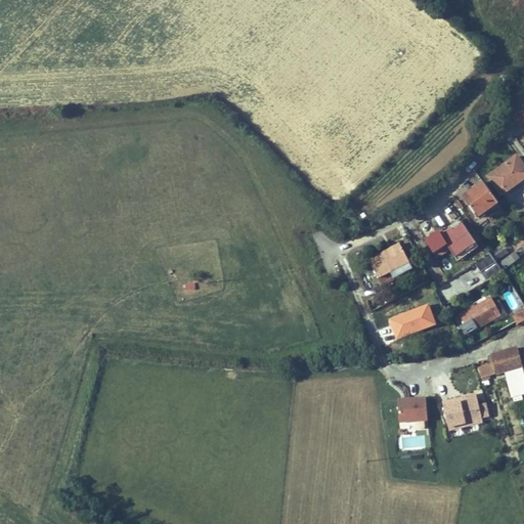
[(523,0),(495,0),(523,14),(523,0)]
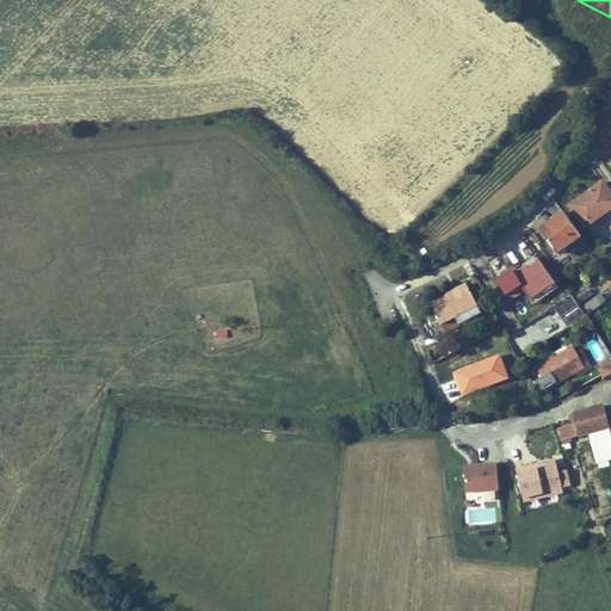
[(610,143),(610,127),(599,141),(608,148),(610,143)]
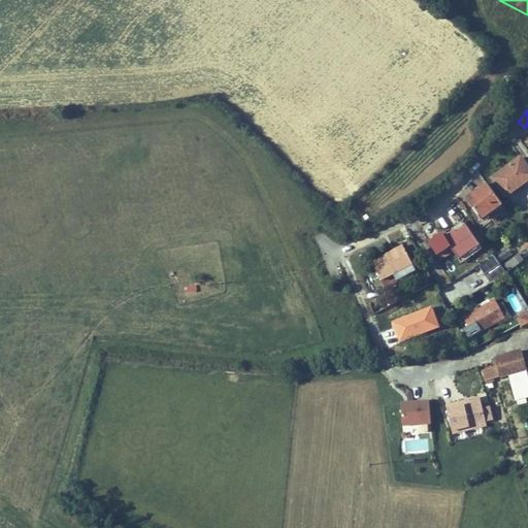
[(527,184),(527,167),(521,158),(492,178),(506,197),(519,188),(519,187),(525,182),(527,185),(527,184)]
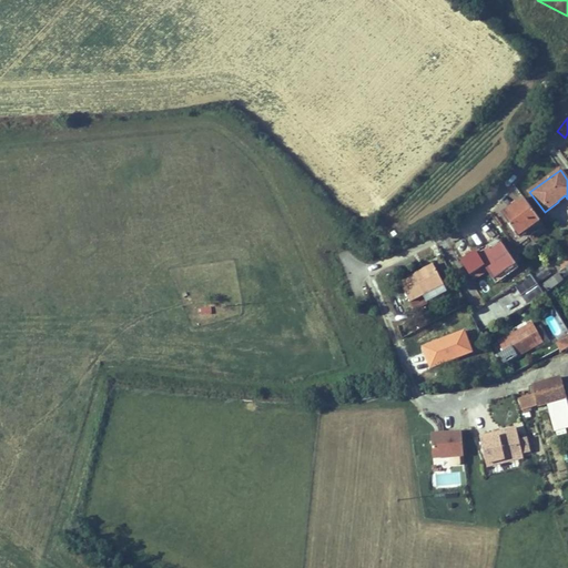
[(518,236),(540,220),(525,199),(501,214),(518,236)]
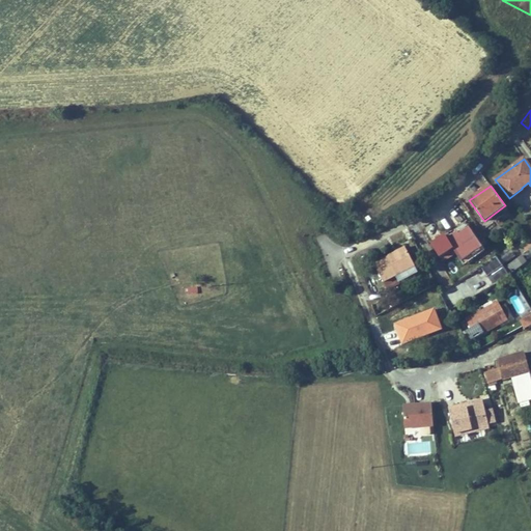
[(469,227),(466,222),(454,230),(456,232),(457,232),(458,234),(469,227)]
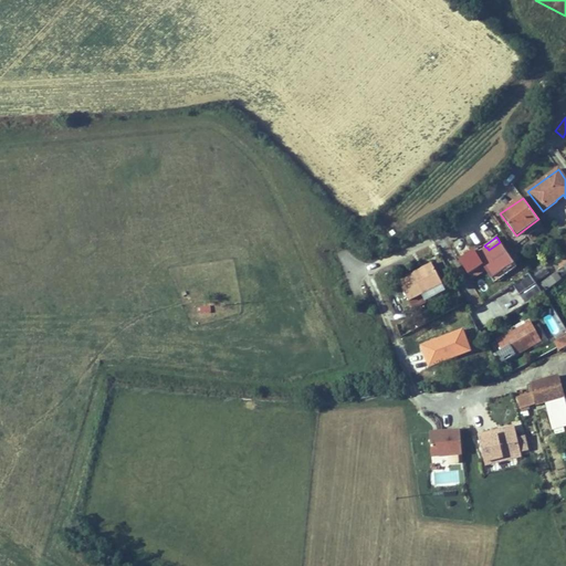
[(460,260),(469,274),(483,264),(492,278),(514,262),(500,242),(489,250),(488,248),(486,248),(477,254),(473,250),(460,260)]
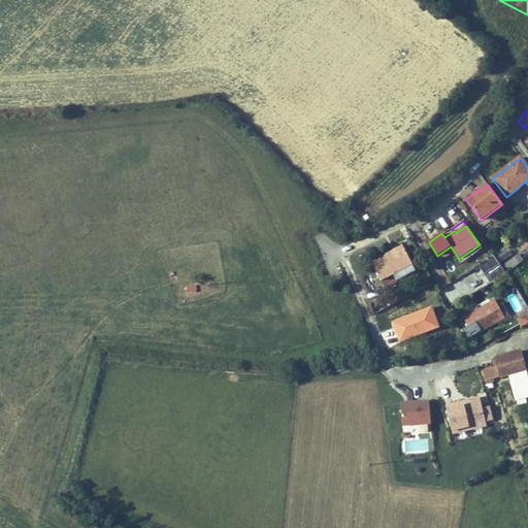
[(461,263),(482,249),(480,244),(459,259),(461,263)]
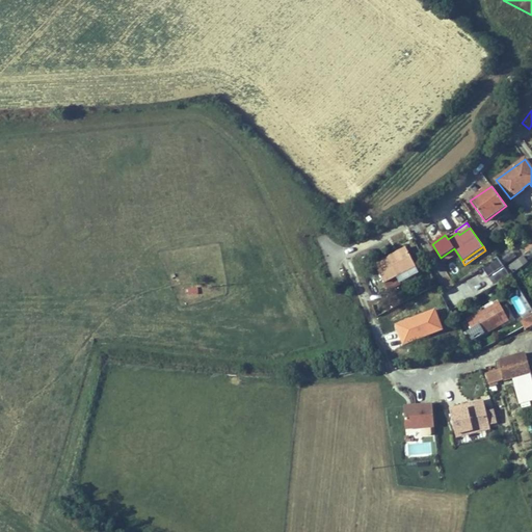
[(416,267),(406,247),(374,264),(384,283),(386,283),(394,277),(400,275),(416,267)]
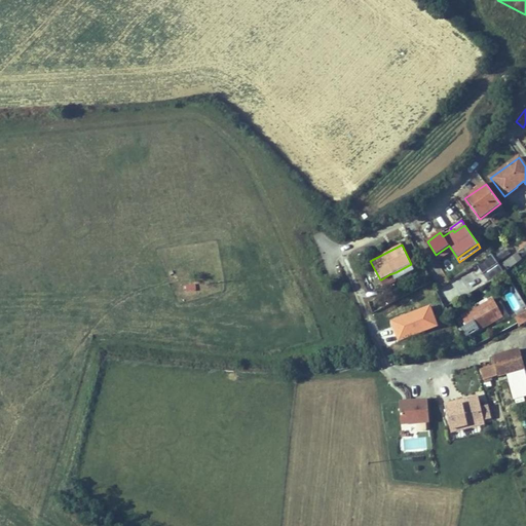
[(498,263),(512,254),(504,245),(492,254),(498,263)]
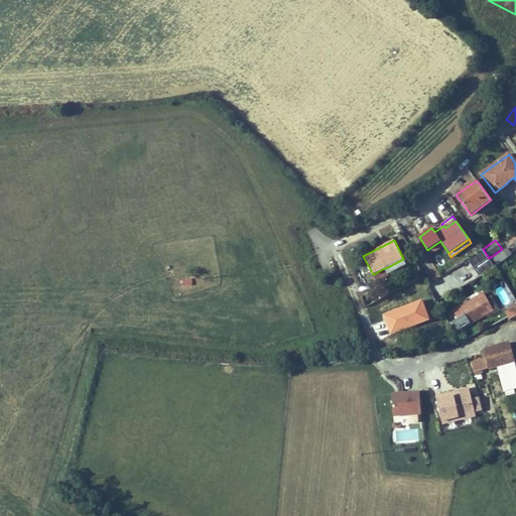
[(495,266),(512,254),(508,248),(491,260),(495,266)]
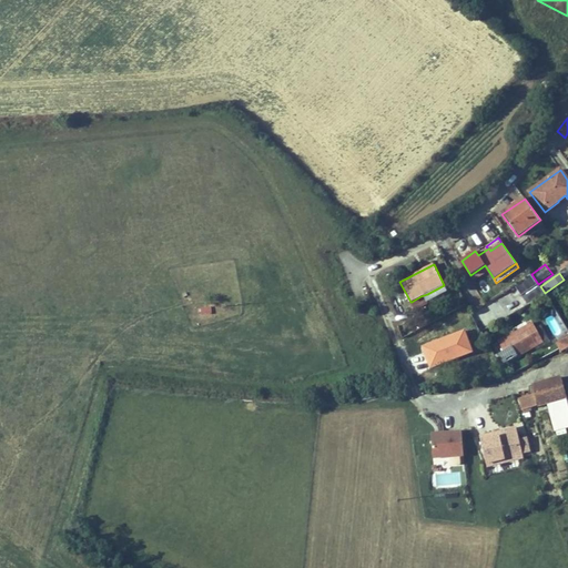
[(447,291),(444,285),(427,294),(430,300),(447,291)]
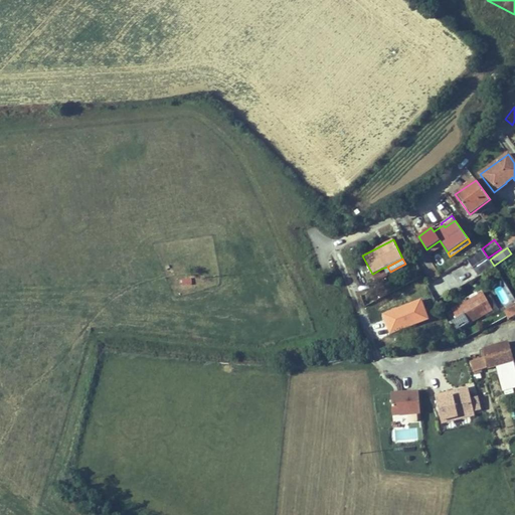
[(509,272),(505,265),(501,268),(504,275),(509,272)]
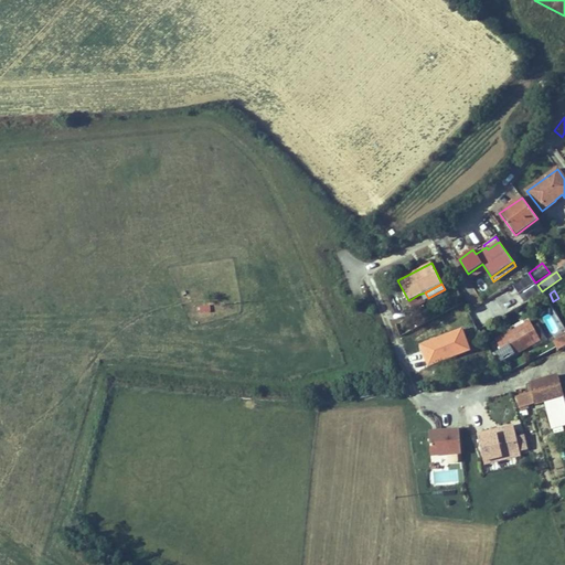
[(531,311),(548,301),(542,291),(525,302),(531,311)]
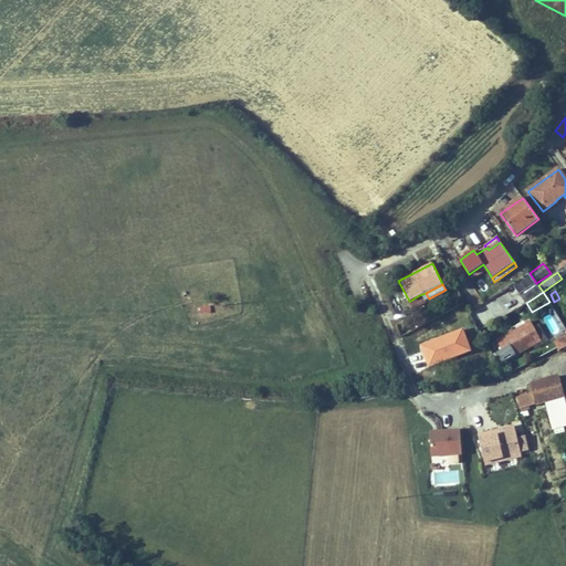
[(423,304),(419,295),(410,301),(413,308),(423,304)]
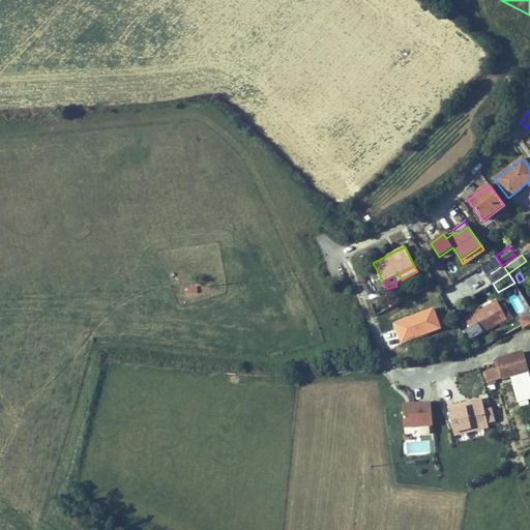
[(506,293),(520,318),(529,312),(529,308),(519,287),(506,293)]
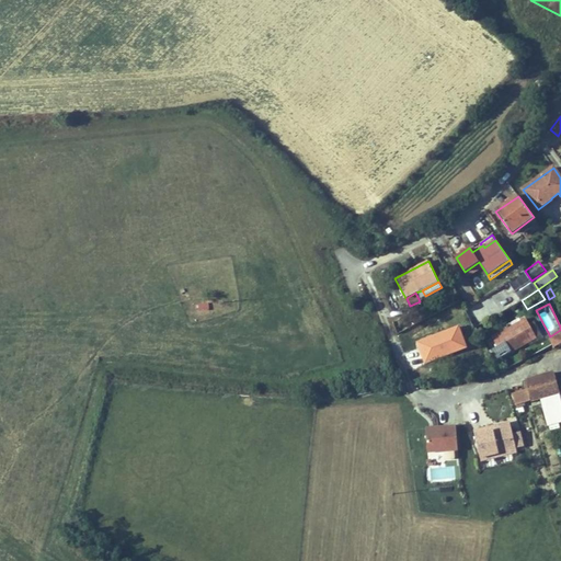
[(501,329),(502,332),(526,319),(524,316),(501,329)]
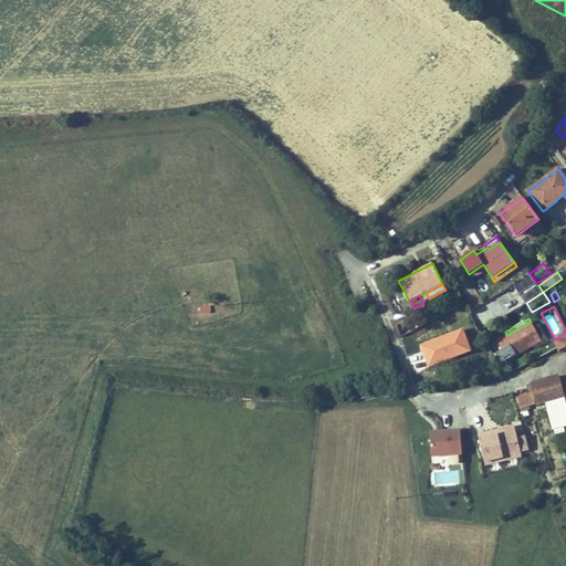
[(506,335),(496,341),(502,349),(498,353),(503,363),(542,341),(531,322),(506,335)]
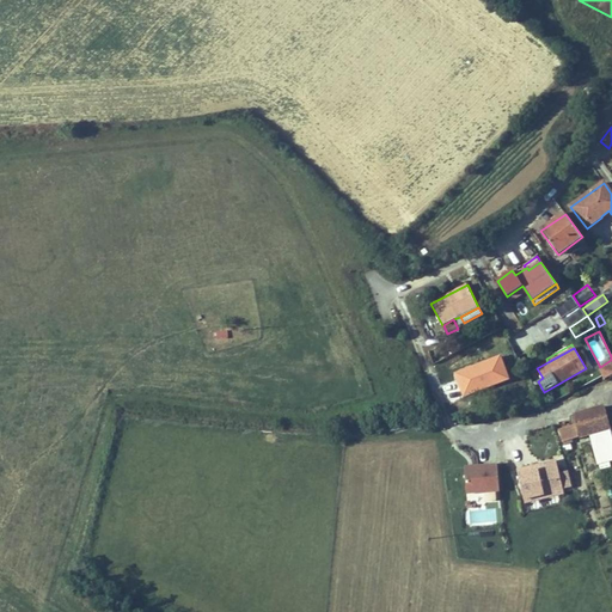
[(611,371),(611,368),(610,365),(601,371),(604,377),(611,371)]
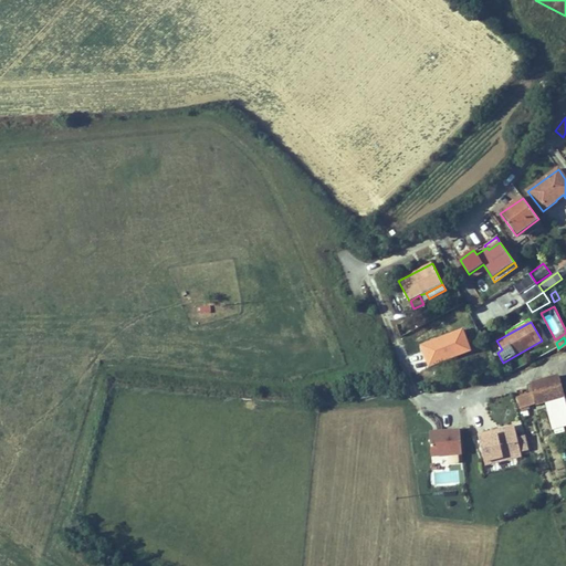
[(565,397),(558,376),(531,384),(533,392),(536,405),(565,397)]
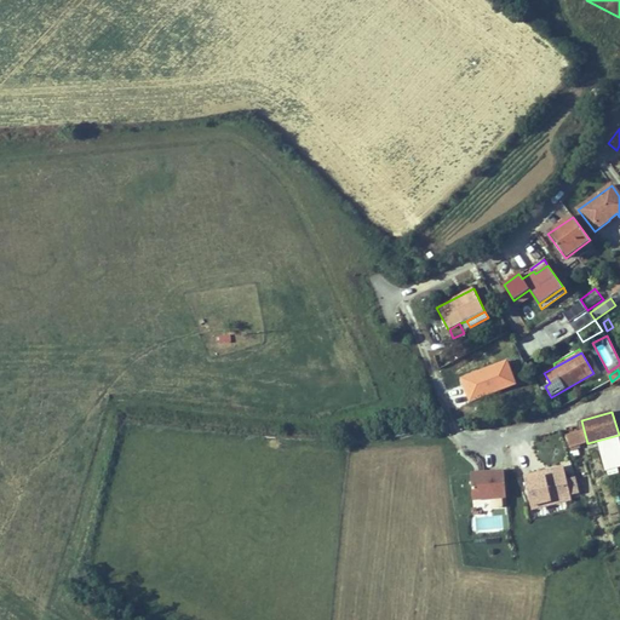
[(587,443),(584,430),(578,432),(581,446),(587,443)]
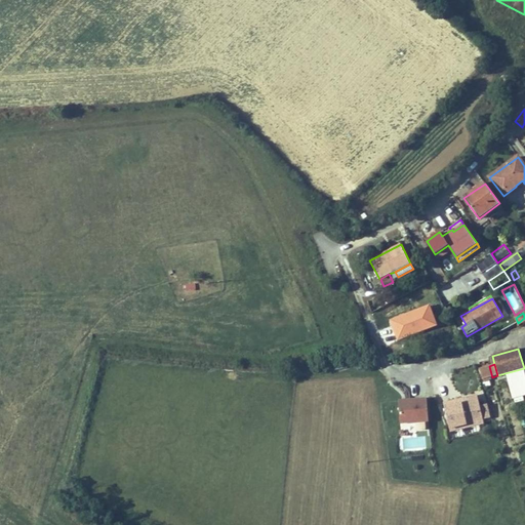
[(492,377),(489,366),(481,368),(484,379),(492,377)]
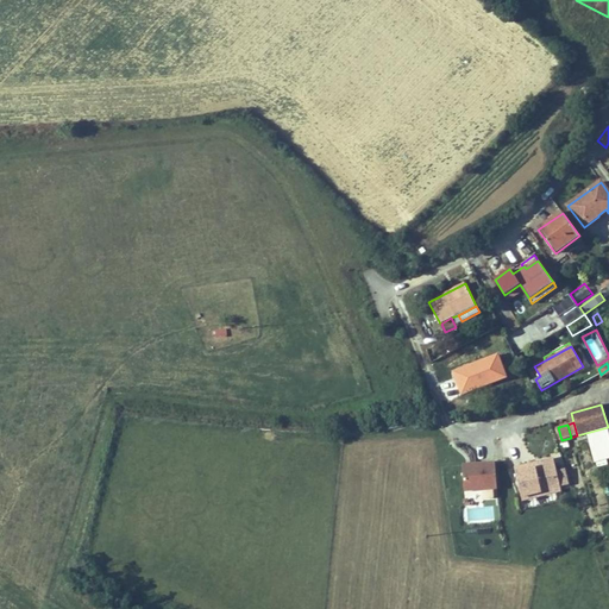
[(562,488),(554,459),(544,462),(545,466),(533,469),(532,464),(515,469),(522,497),(562,488)]
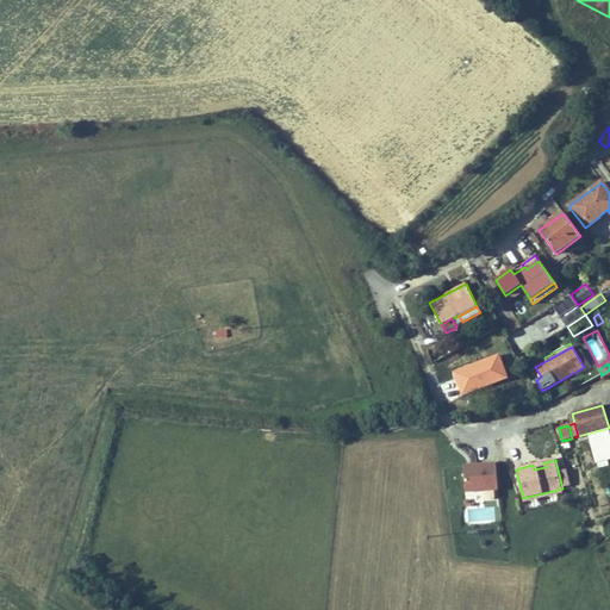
[(498,490),(497,465),(464,467),(466,493),(498,490)]
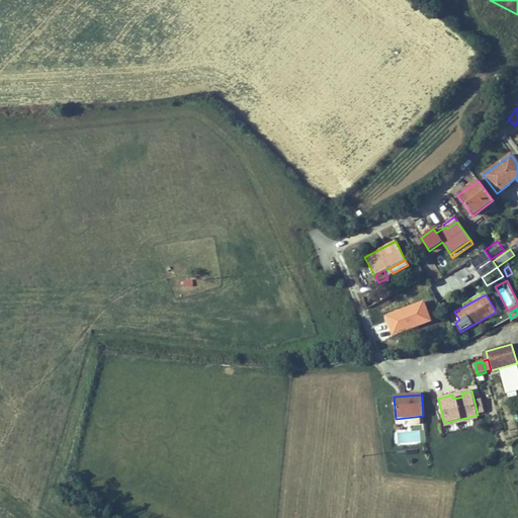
[(475,400),(479,414),(485,413),(481,399),(475,400)]
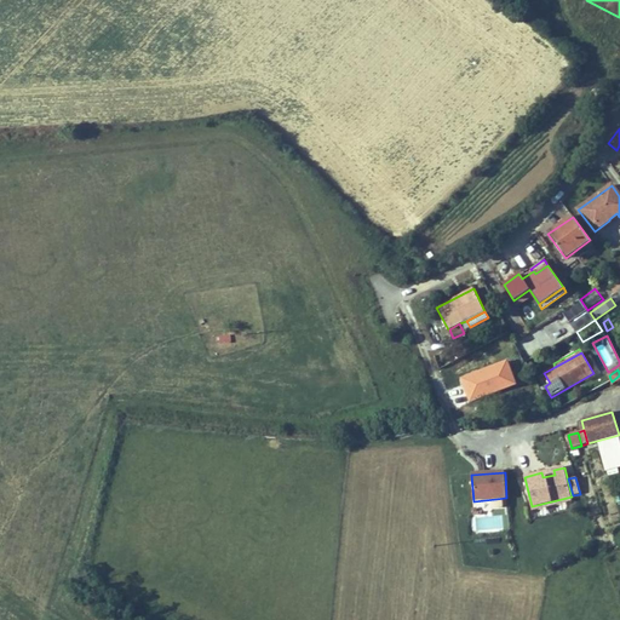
[(533,510),(572,500),(572,497),(532,506),(533,510)]
